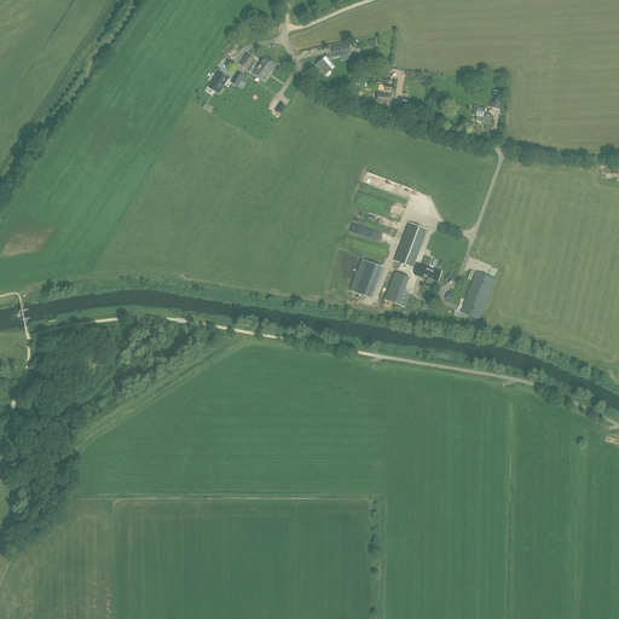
[(350,44),(331,47),(334,57),(351,53),(350,44)]
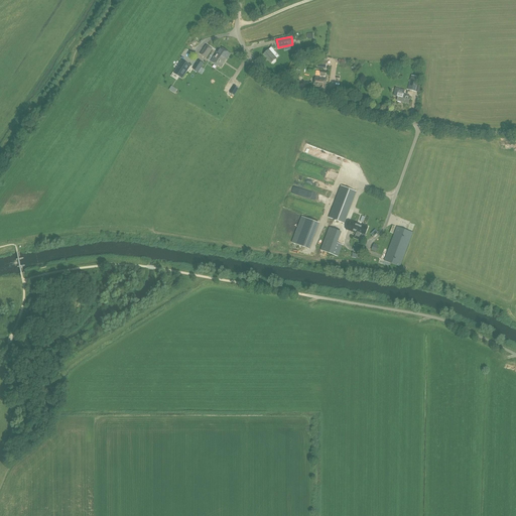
[(207,45),(201,54),(207,58),(213,49),(207,45)]
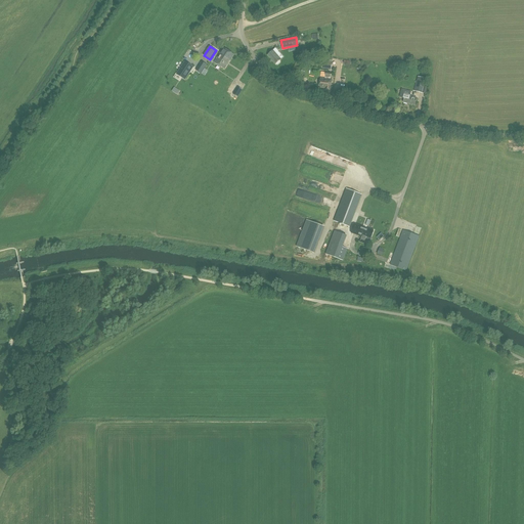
[(230,60),(234,54),(223,47),(219,53),(219,54),(224,57),(225,57),(230,60)]
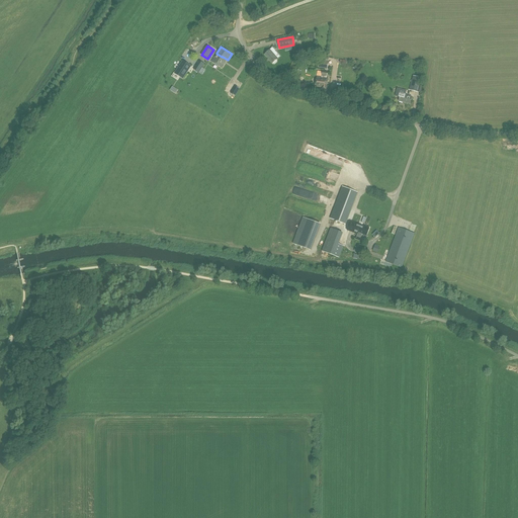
[(272,63),(278,59),(275,55),(277,53),(272,48),(264,55),(272,63)]
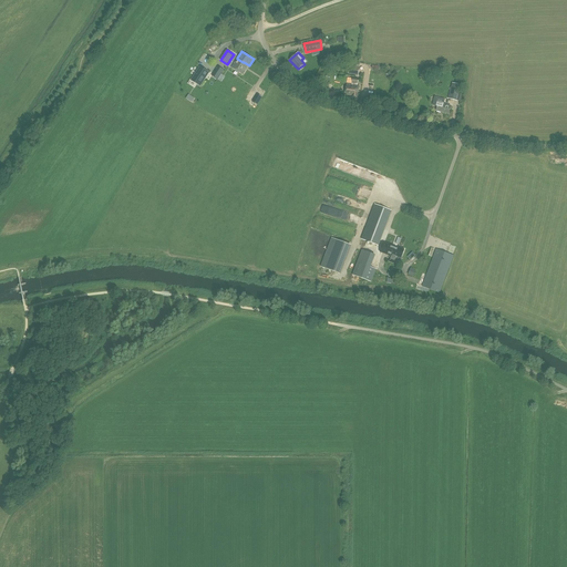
[(243,75),(249,65),(244,62),(243,62),(237,59),(232,68),(243,75)]
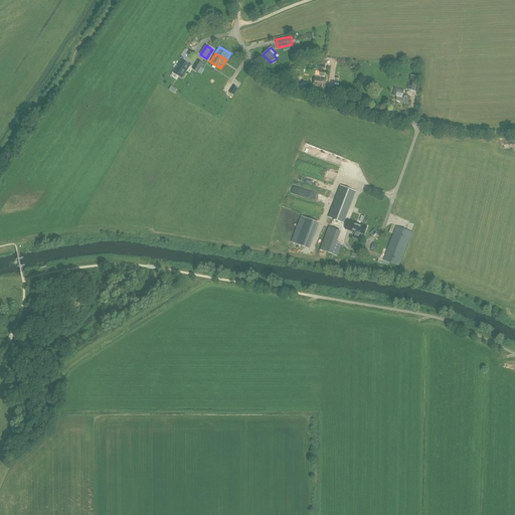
[(316,67),(323,68),(325,69),(327,56),(318,55),(316,67)]
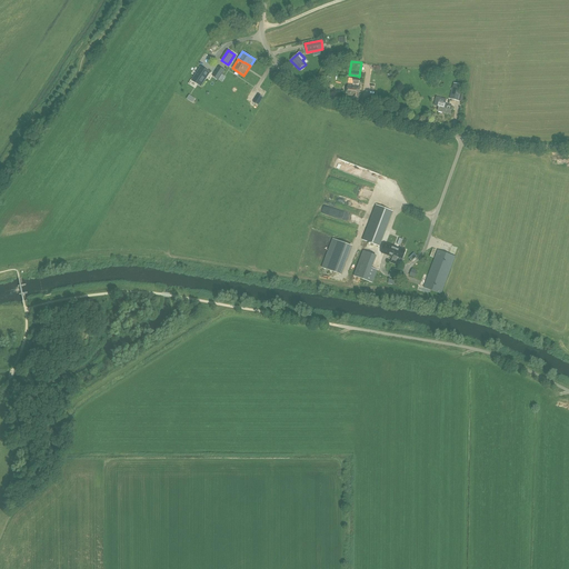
[(209,72),(201,67),(192,80),(201,86),(209,72)]
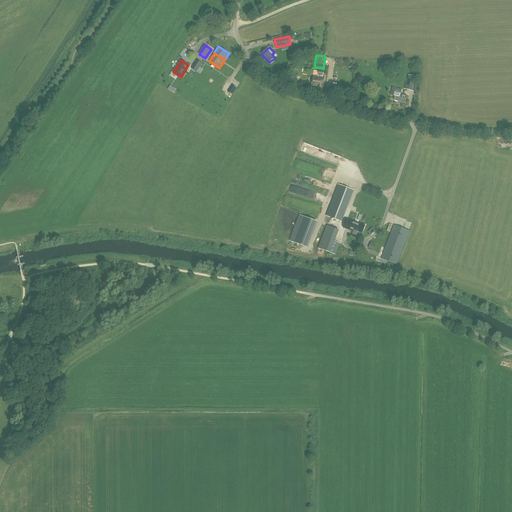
[(196,71),(202,63),(197,60),(191,68),(196,71)]
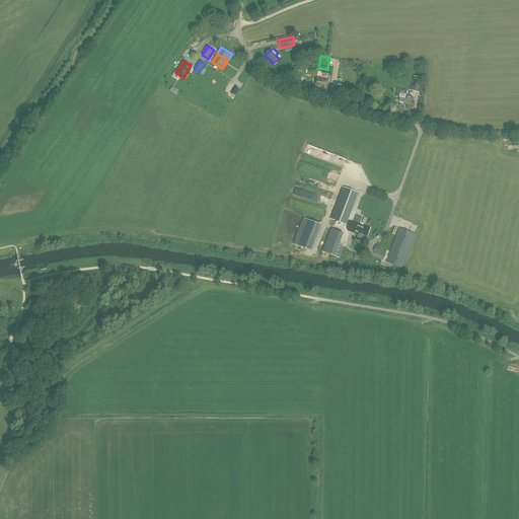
[(328,78),(327,78),(328,72),(323,71),(322,78),(317,77),(316,87),(322,87),(322,89),(326,89),(328,78)]
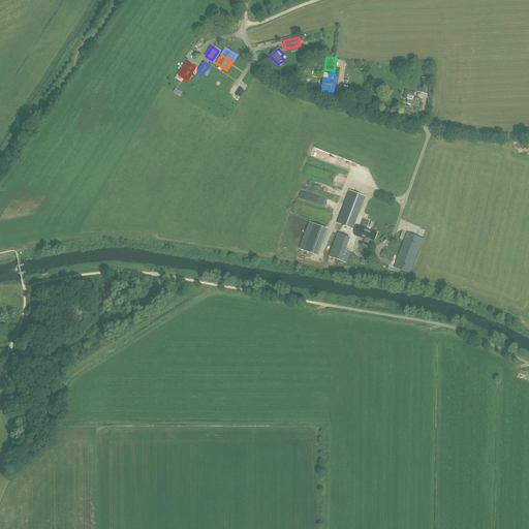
[(426,94),(429,84),(430,80),(422,78),(418,92),(426,94)]
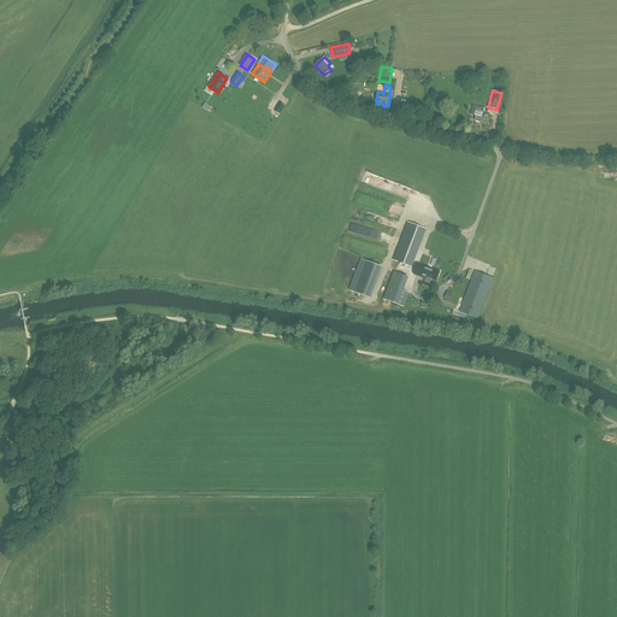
[(225,110),(233,115),(244,99),(236,93),(225,110)]
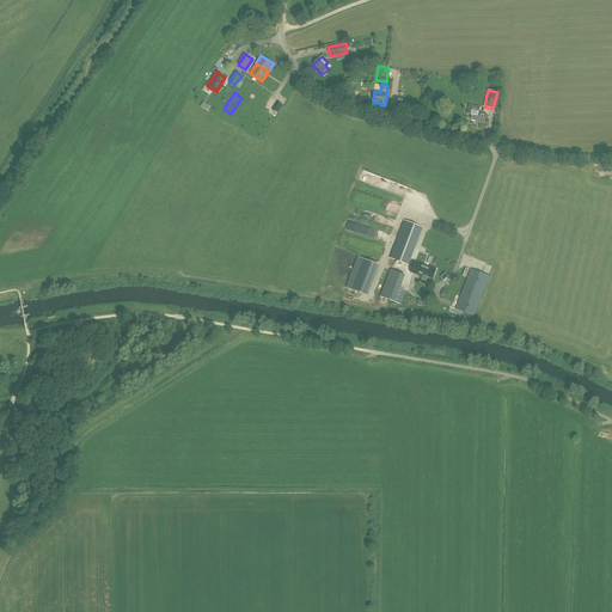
[(487,115),(478,112),(479,106),(470,104),(467,114),(472,115),(471,120),(484,123),(487,115)]
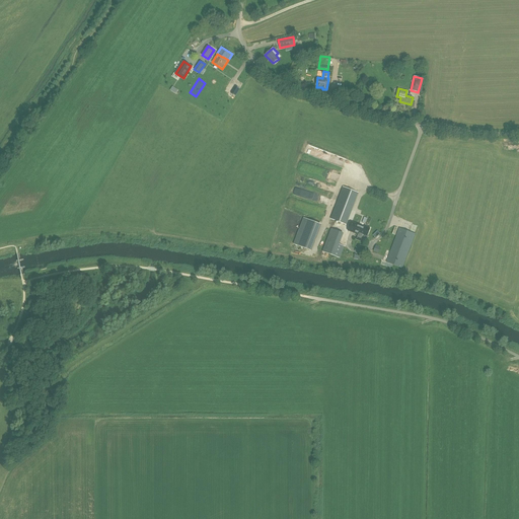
[(346,224),(353,205),(358,193),(343,187),(330,219),(346,224)]
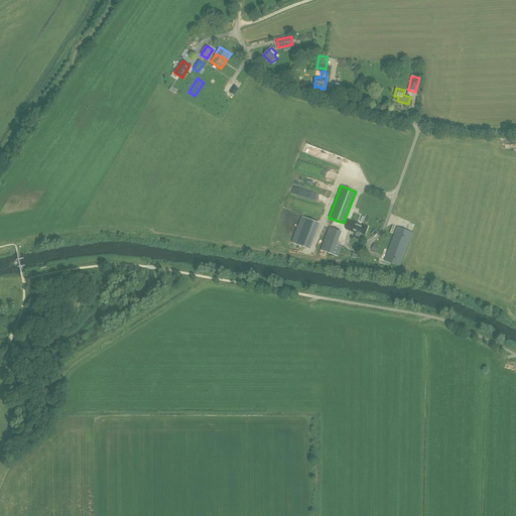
[(309,249),(319,223),(302,217),(292,243),(309,249)]
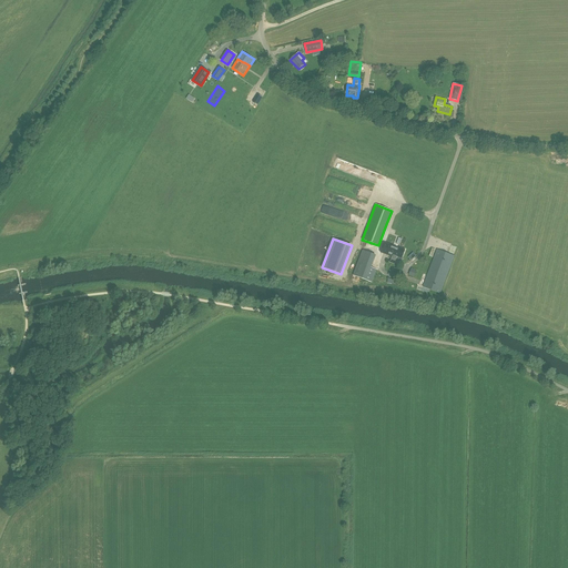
[(404,251),(405,249),(401,247),(401,249),(396,247),(396,246),(384,242),(381,252),(392,256),(392,257),(394,257),(393,260),(392,259),(389,262),(394,264),(395,261),(396,259),(397,256),(402,259),(405,251),(404,251)]
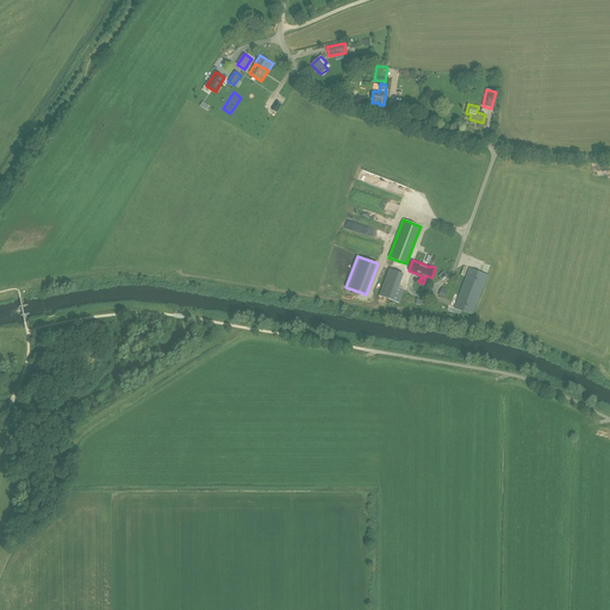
[(405,290),(399,287),(404,274),(390,268),(379,296),(399,303),(405,290)]
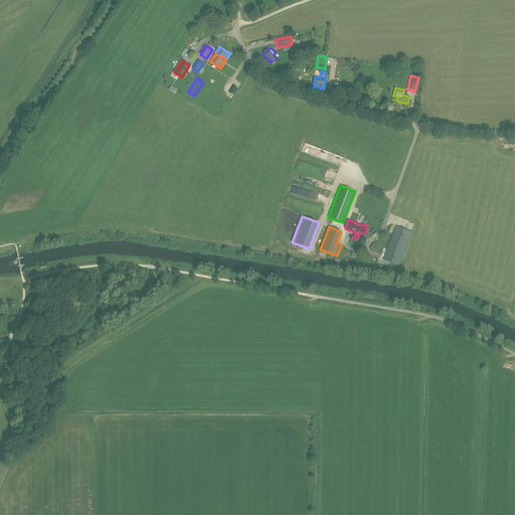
[(396,226),(383,261),(399,266),(412,232),(396,226)]
